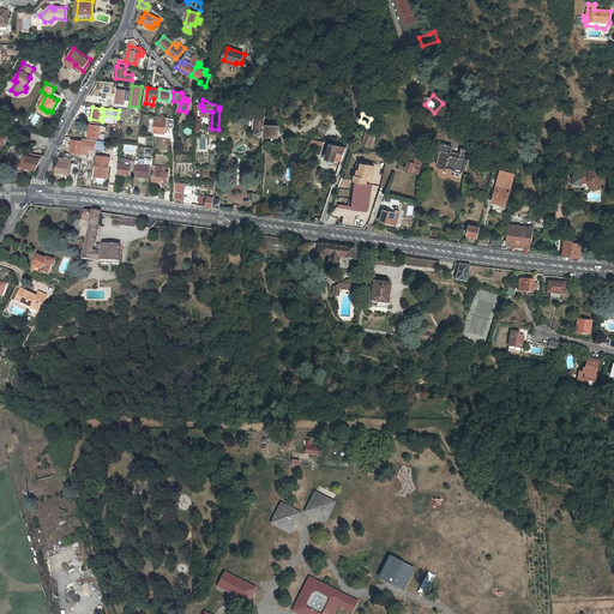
[(167,121),(155,120),(154,132),(166,133),(167,121)]
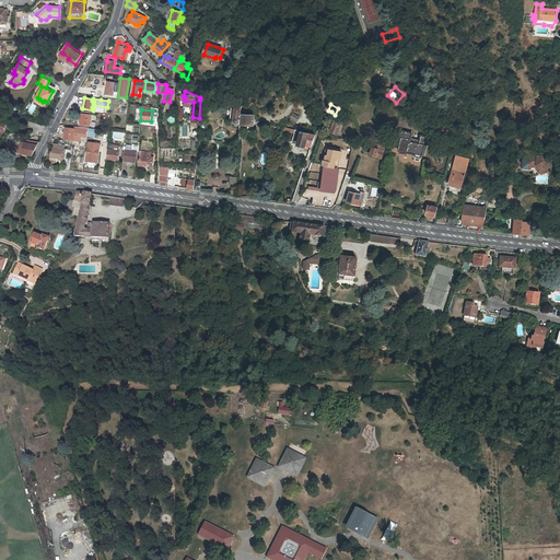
[(90,126),(91,112),(82,111),(81,125),(90,126)]
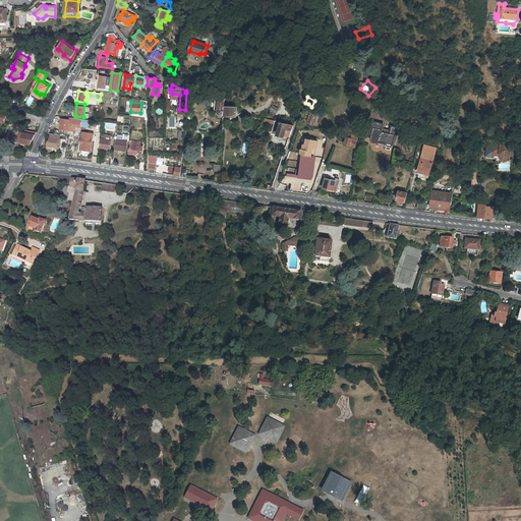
[(237,116),(237,111),(237,107),(225,107),(224,115),(237,116)]
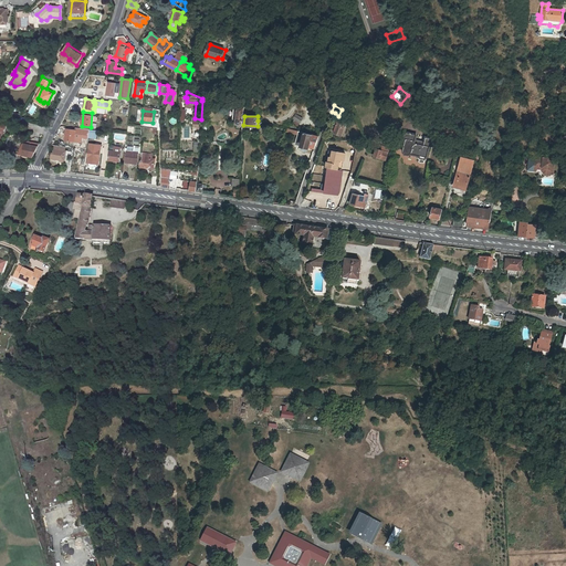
[(342,136),(346,123),(344,122),(345,119),(339,116),(334,134),(342,136)]
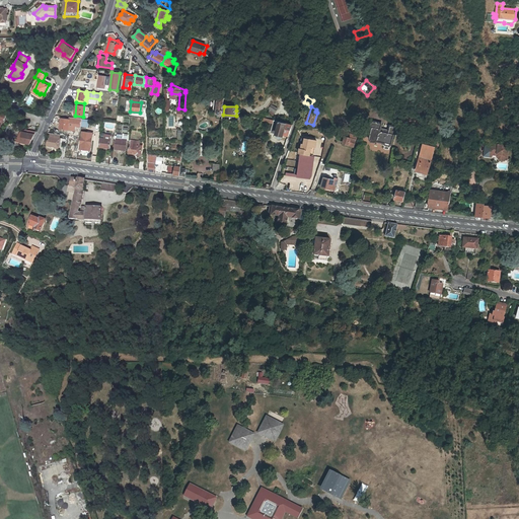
[(69,120),(61,118),(59,129),(68,130),(69,120)]
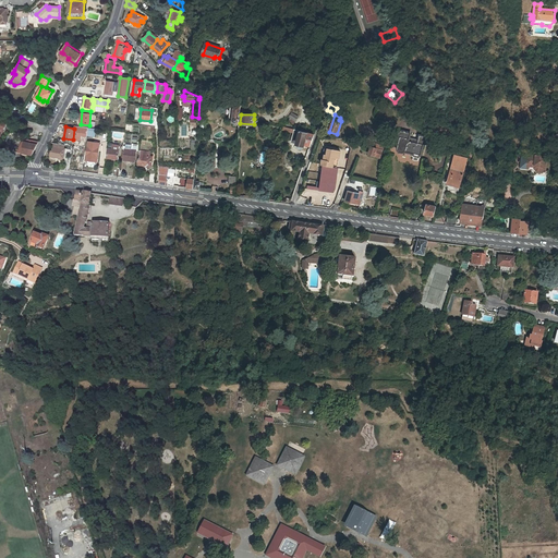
[(313,135),(294,130),(291,142),(303,146),(304,144),(310,146),(313,135)]
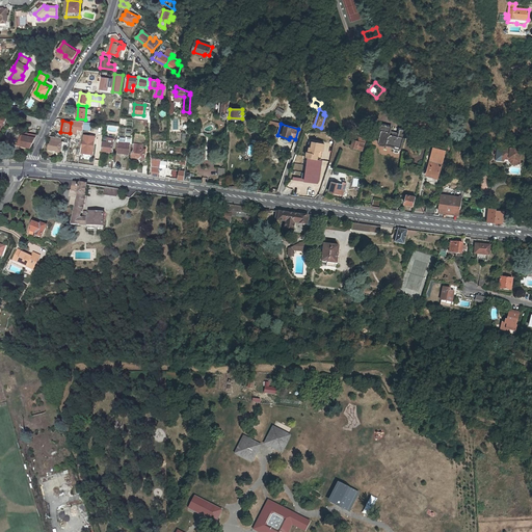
[(381,131),(379,142),(379,144),(380,143),(381,145),(384,147),(386,145),(395,148),(395,149),(398,150),(400,149),(401,148),(404,138),(405,137),(407,132),(406,131),(400,129),(399,134),(395,133),(394,135),(390,134),(392,128),(392,127),(382,125),(381,125),(381,126),(380,126),(379,129),(380,130),(381,131)]
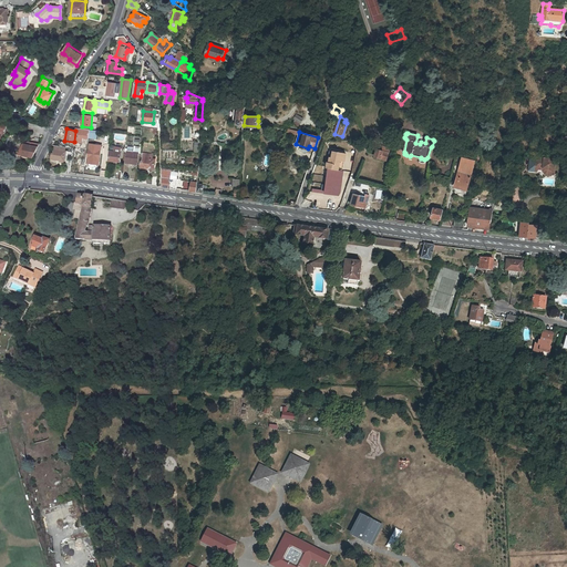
[(20,144),(19,144),(18,153),(19,155),(32,158),(39,146),(28,143),(27,144),(26,144),(24,144),(23,144),(22,144),(20,144)]
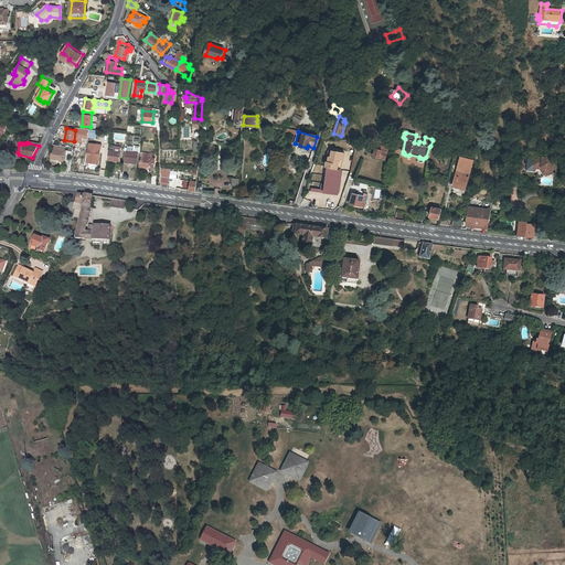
[(102,145),(89,142),(86,162),(99,163),(102,145)]
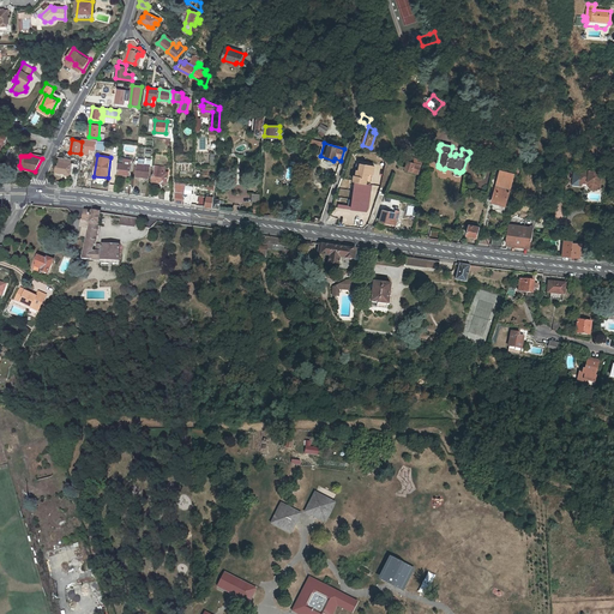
[(56,166),(55,172),(65,173),(65,174),(68,175),(70,174),(71,168),(68,168),(71,160),(59,157),(58,166),(56,166)]
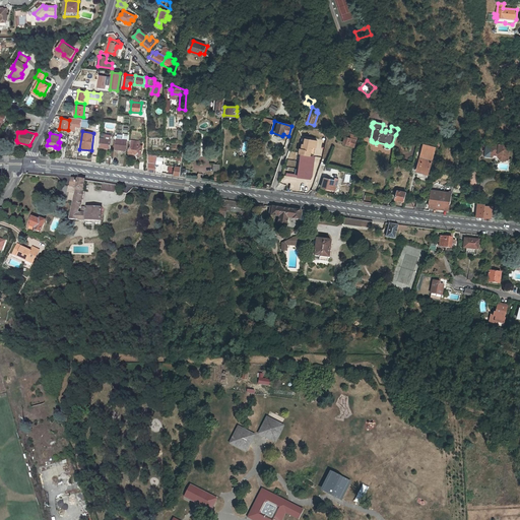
[(116,149),(126,150),(127,140),(126,140),(126,138),(123,138),(122,137),(118,136),(118,139),(117,139),(116,149)]
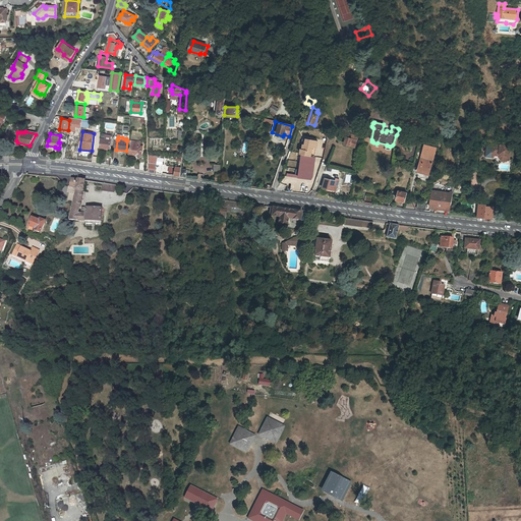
[(344,145),(355,148),(357,140),(356,140),(348,138),(346,137),(344,145)]
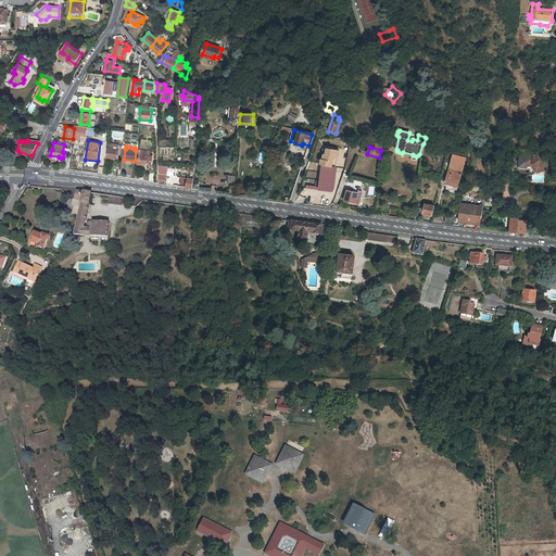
[(118,150),(108,148),(106,156),(117,159),(118,150)]
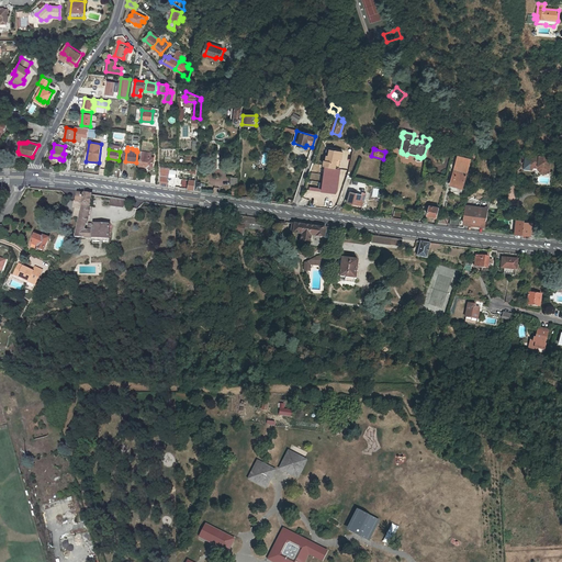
[(341,160),(343,153),(328,150),(326,161),(325,160),(324,166),(325,166),(323,189),(337,191),(340,169),(336,168),(337,159),(341,160)]
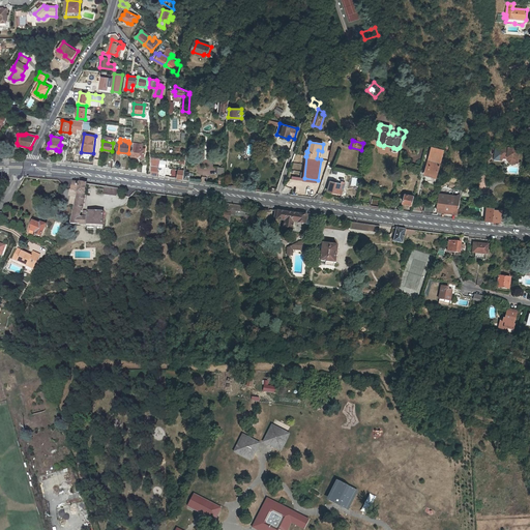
[(143,144),(134,143),(133,151),(131,151),(131,156),(140,157),(142,158),(145,157),(146,148),(143,147),(143,144)]
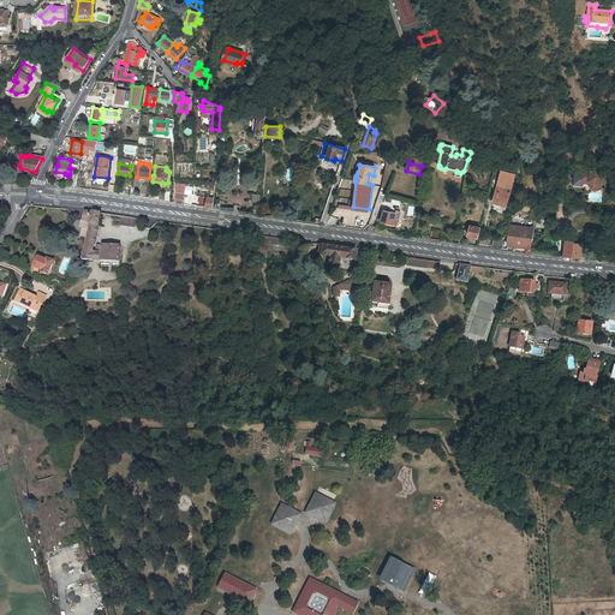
[(515,173),(501,169),(495,193),(494,199),(507,203),(508,197),(515,173)]
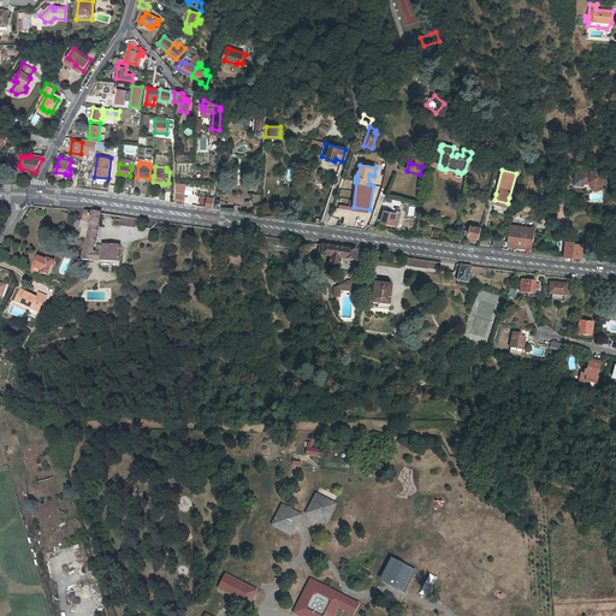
[(585,176),(576,175),(575,188),(584,188),(584,185),(592,185),(594,190),(598,190),(600,187),(602,185),(603,184),(604,173),(585,172),(585,176)]
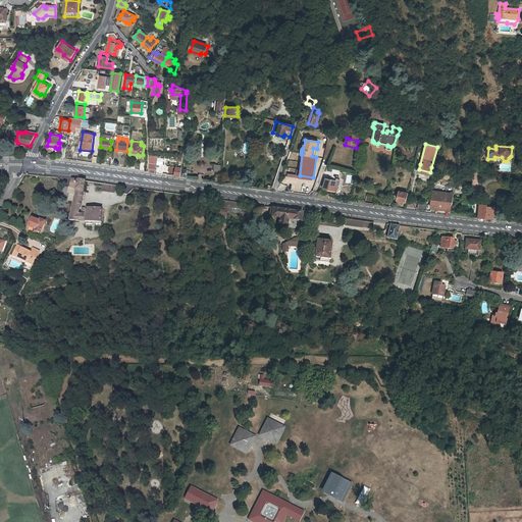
[(155,173),(157,165),(159,155),(149,154),(149,172),(155,173)]
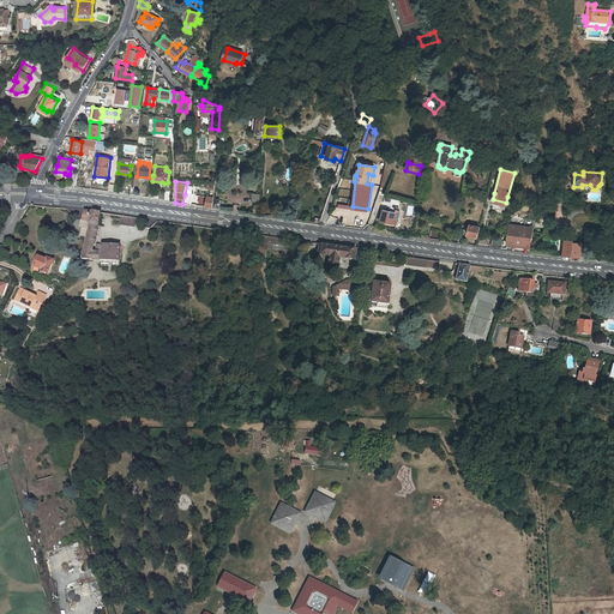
[(235,196),(242,196),(242,190),(228,191),(228,202),(235,200),(235,196)]
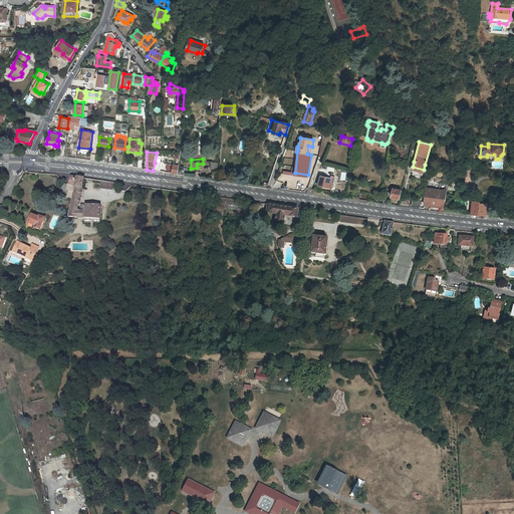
[(161,169),(169,172),(171,165),(162,163),(161,169)]
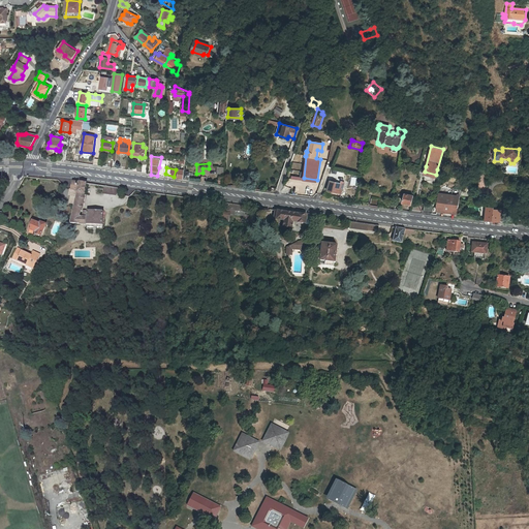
[(344,185),(330,181),(328,191),(342,194),(344,185)]
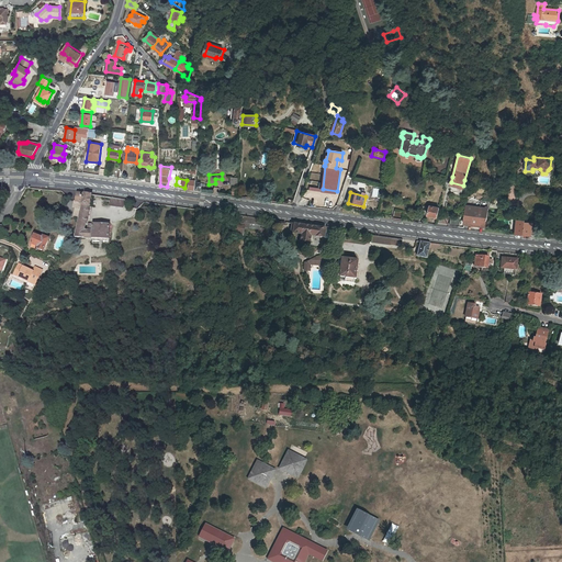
[(87,224),(91,194),(85,193),(82,202),(81,209),(80,216),(76,237),(92,238),(110,239),(110,225),(93,224),(89,224),(88,229),(93,229),(93,232),(88,231),(85,231),(86,224),(87,224)]
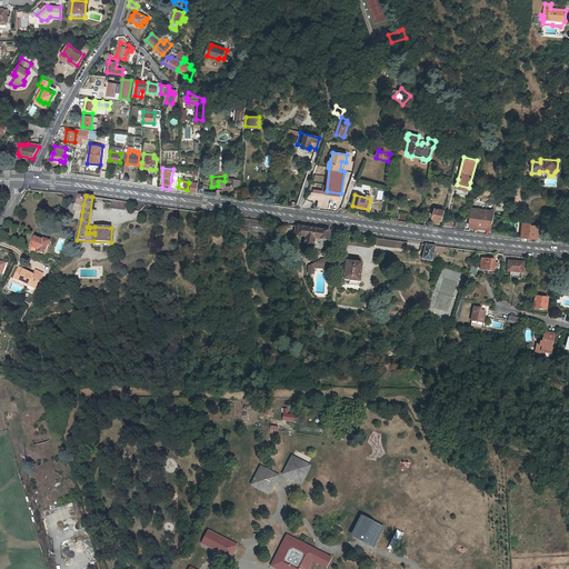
[(126,209),(127,201),(111,200),(111,208),(126,209)]
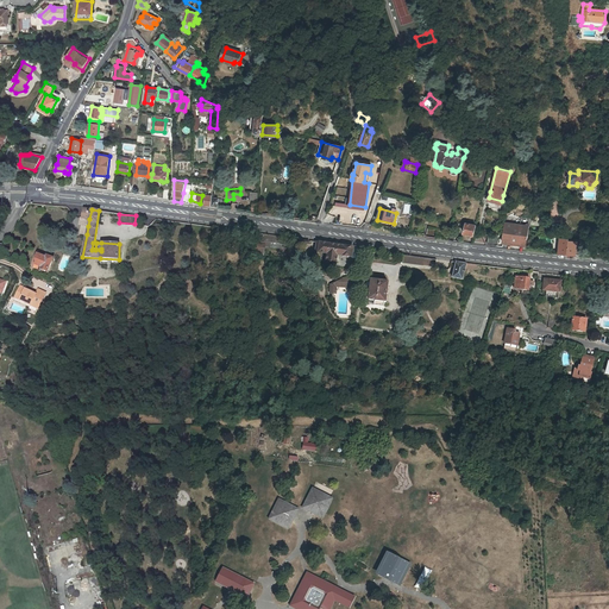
[(473,236),(476,226),(466,224),(464,233),(473,236)]
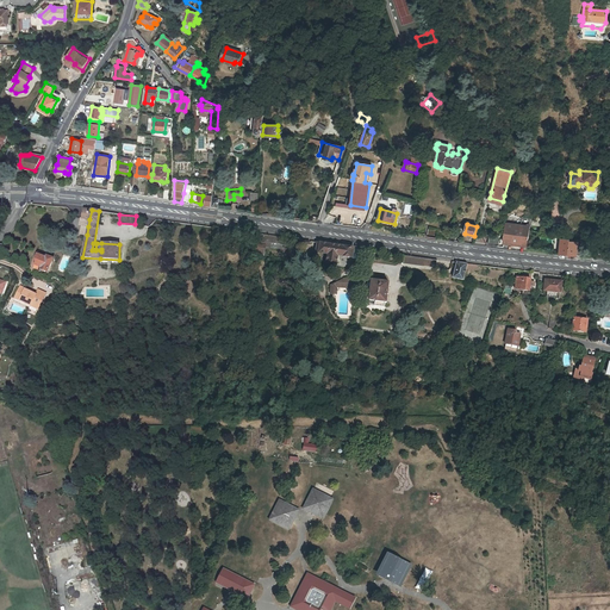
[(521,225),(506,224),(503,243),(512,244),(512,238),(521,232),(521,225)]
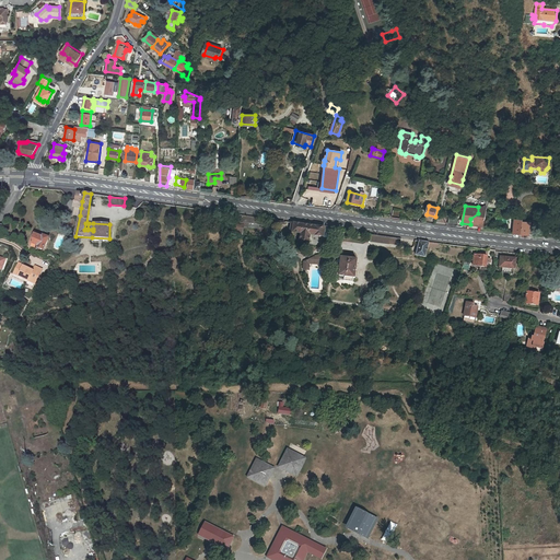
[(486,208),(478,207),(478,213),(470,219),(470,224),(483,226),(486,208)]
